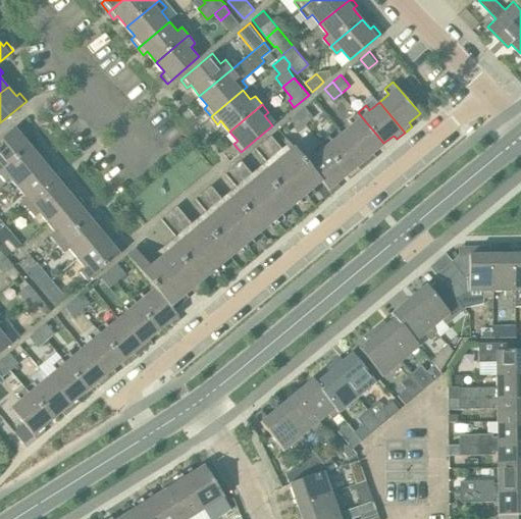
[(304,105),(297,111),(306,122),(313,116),(304,105)]
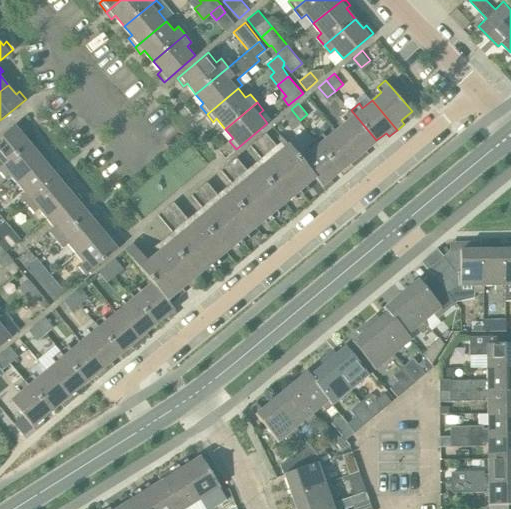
[(292,127),(300,120),(291,109),(283,116),(292,127)]
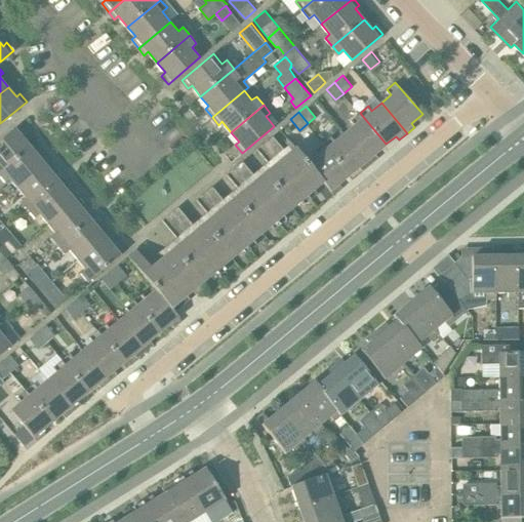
[(355,124),(346,132),(371,163),(378,157),(375,153),(386,144),(360,113),(351,120),(355,124)]
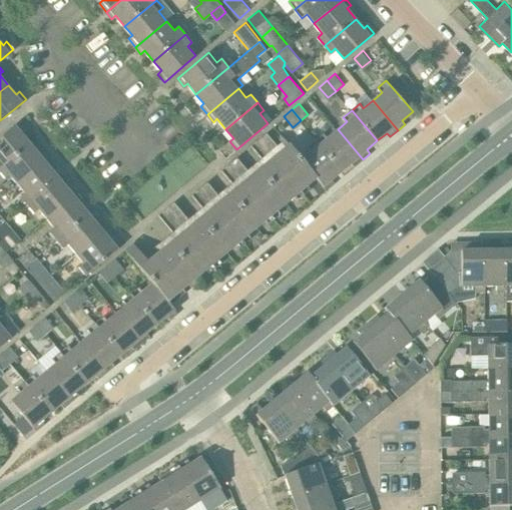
[(0,167),(30,142),(22,132),(25,129),(18,121),(0,136),(0,167)]
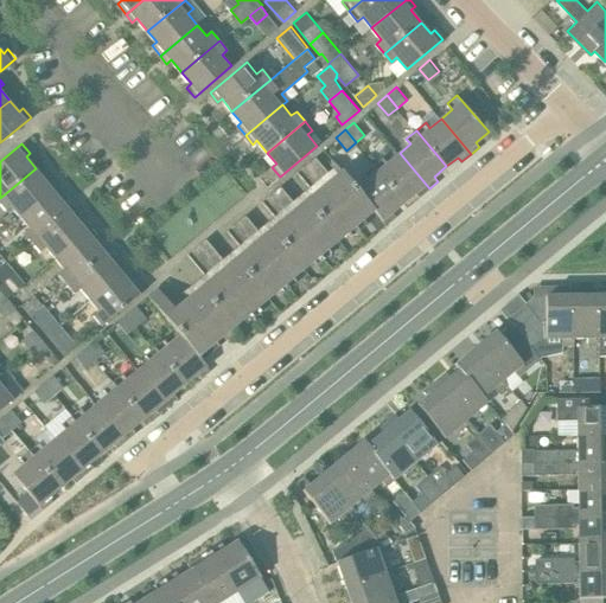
[(384,158),(375,165),(404,200),(416,192),(420,197),(429,188),(400,153),(388,162),(384,158)]
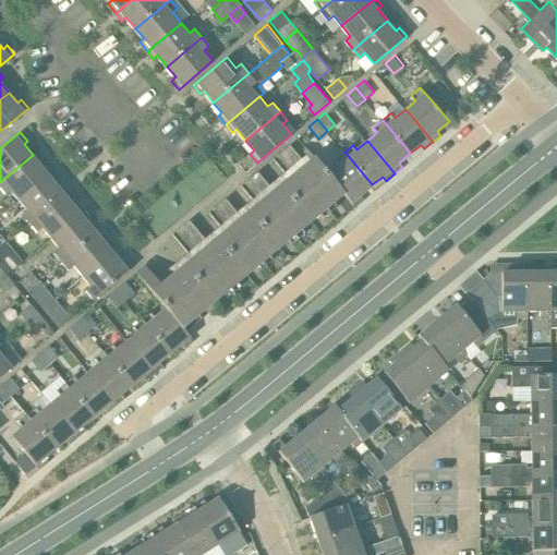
[(290,143),(282,149),(288,157),(297,149),(290,143)]
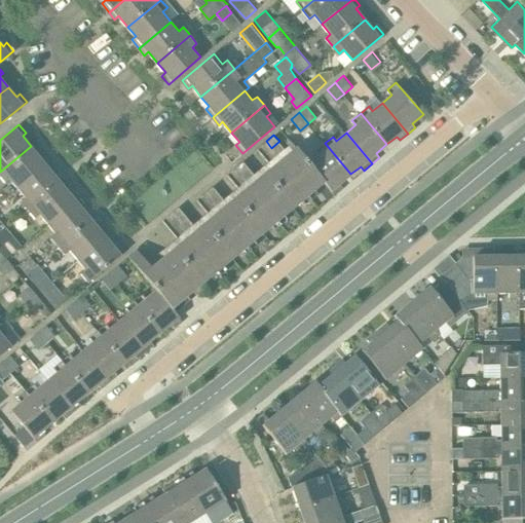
[(144,264),(140,267),(145,273),(148,273),(175,305),(192,291),(200,284),(325,181),(310,162),(297,147),(292,141),(285,147),(276,154),(268,160),(254,173),(246,180),(237,186),(223,198),(216,204),(208,212),(193,223),(185,230),(177,236),(158,253),(144,264)]
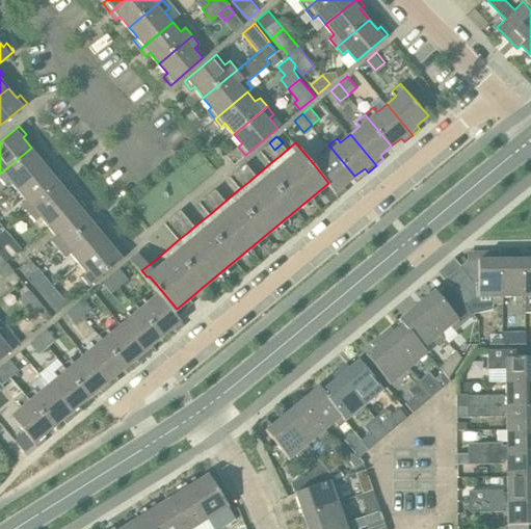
[(269,142),(261,150),(266,156),(274,150),(269,142)]
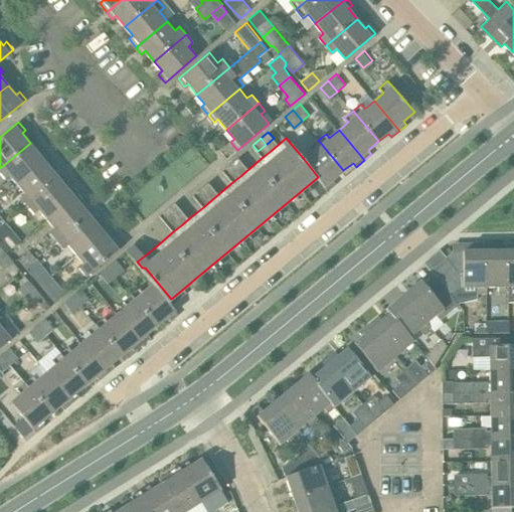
[(274,138),(266,145),(271,151),(279,144),(274,138)]
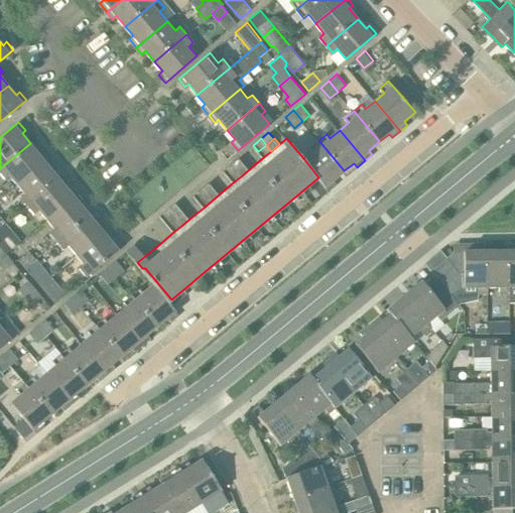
[(344,170),(318,140),(310,147),(313,151),(304,159),(318,177),(329,190),(337,183),(334,179),(344,170)]
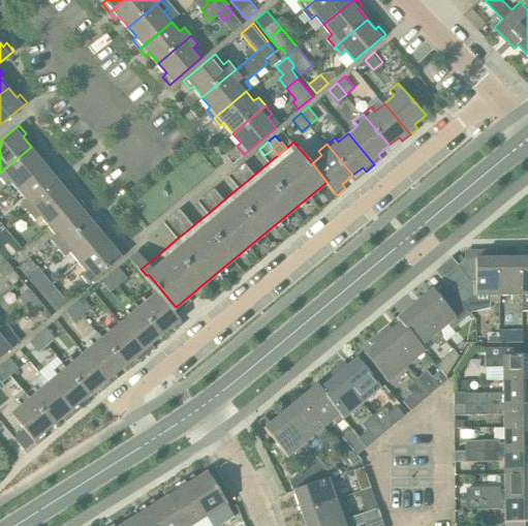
[(31,147),(0,173),(0,174),(6,182),(10,178),(19,188),(50,162),(43,154),(39,157),(31,147)]
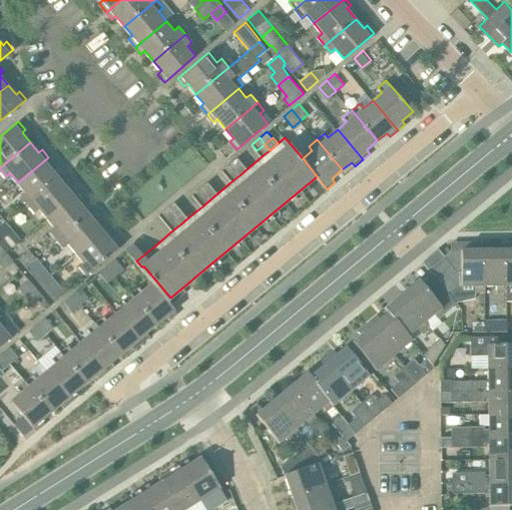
[(270,150),(265,144),(257,150),(262,156),(270,150)]
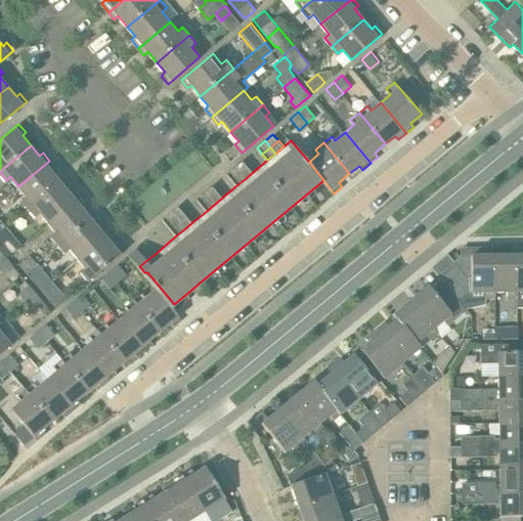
[(240,173),(248,166),(242,160),(234,166),(240,173)]
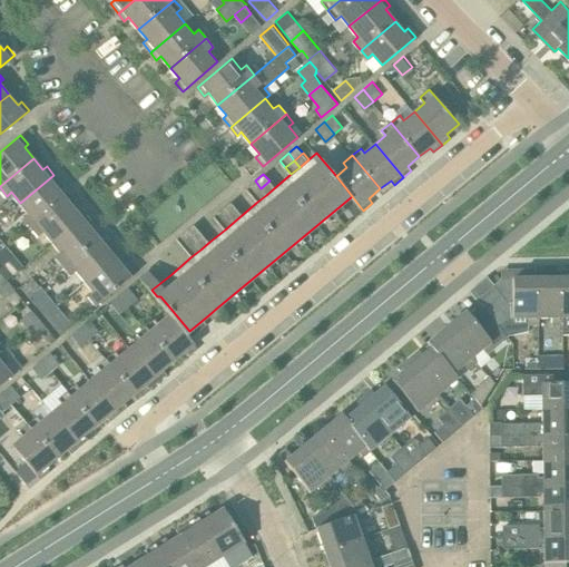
[(23,217),(31,226),(67,197),(57,186),(60,183),(54,175),(20,203),(29,213),(23,217)]
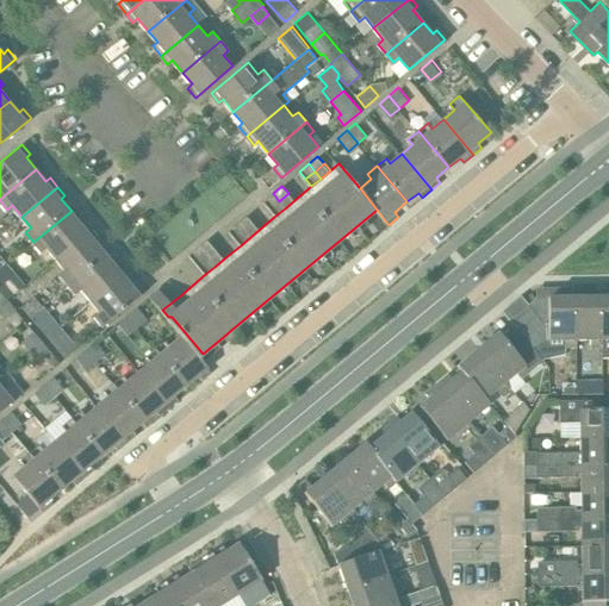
[(269,208),(279,201),(273,193),(263,201),(269,208)]
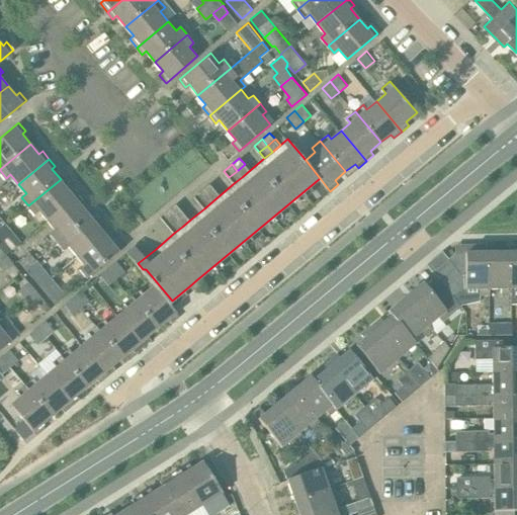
[(245,164),(237,171),(242,177),(250,170),(245,164)]
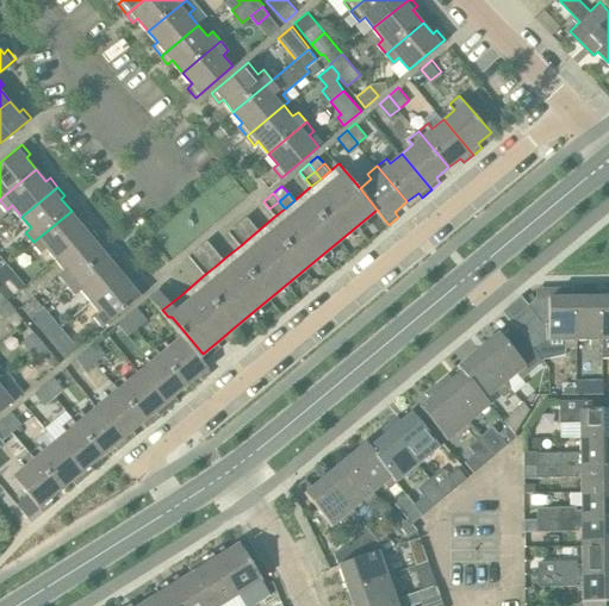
[(285,208),(279,201),(269,208),(275,216),(285,208)]
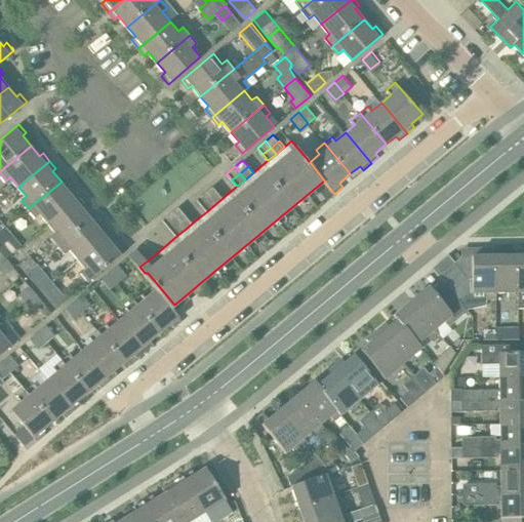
[(62,182),(29,208),(36,216),(40,212),(48,223),(80,197),(73,189),(69,192),(62,182)]
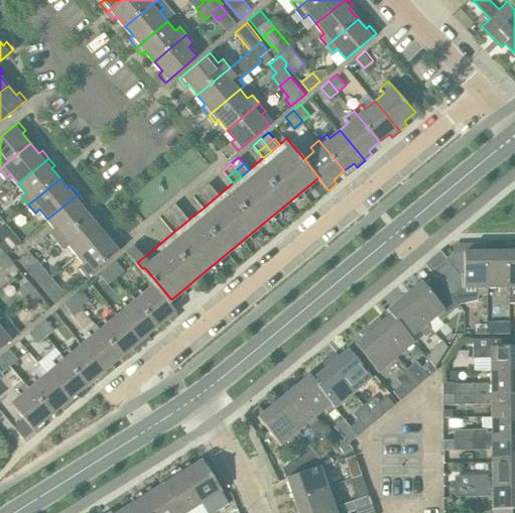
[(206,195),(214,188),(209,181),(201,188),(206,195)]
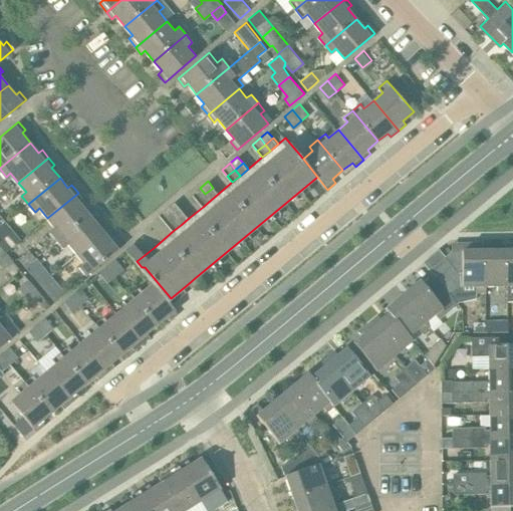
[(205,194),(200,188),(193,194),(198,200),(205,194)]
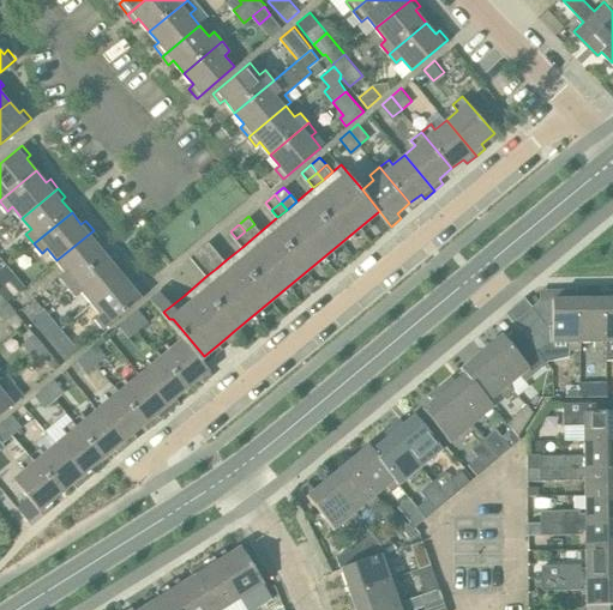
[(260,231),(254,224),(245,231),(252,239),(260,231)]
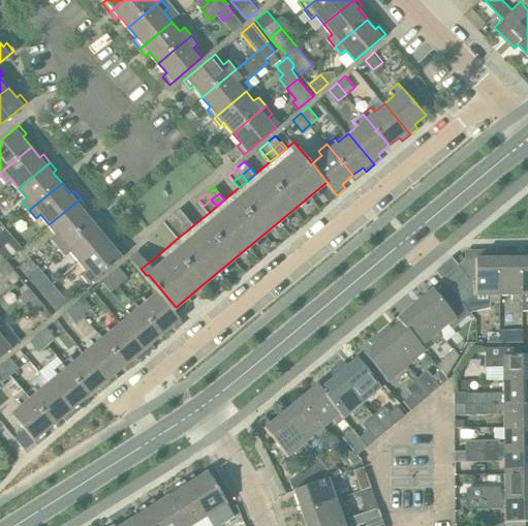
[(52,238),(59,246),(92,219),(83,209),(87,206),(81,198),(49,224),(57,234),(52,238)]
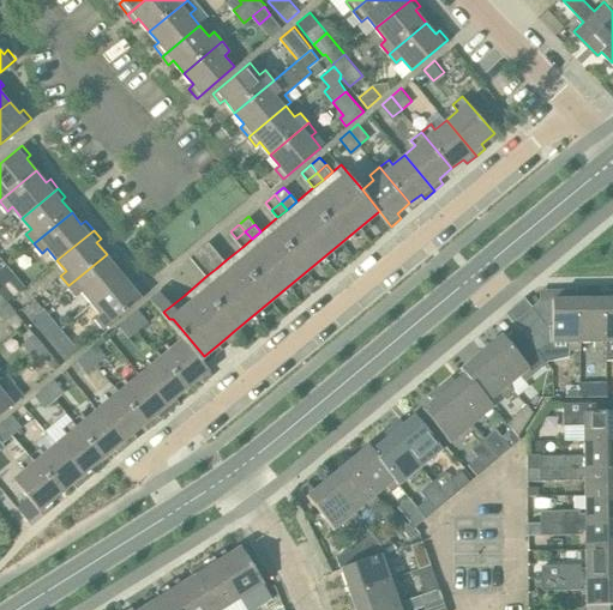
[(236,239),(242,247),(252,239),(245,231),(236,239)]
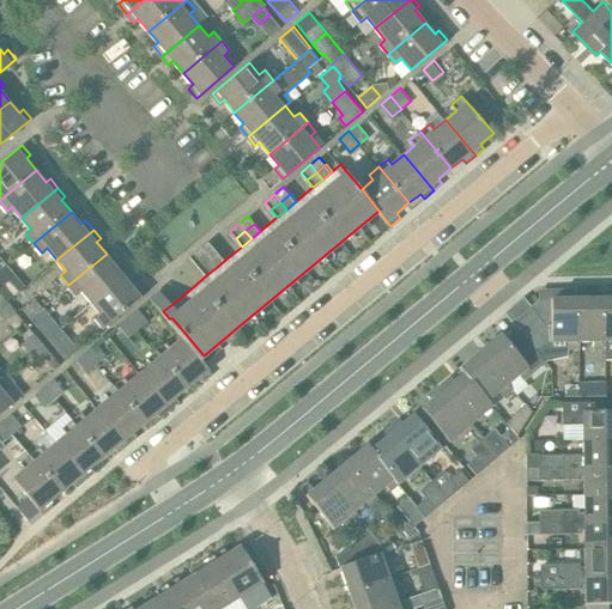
[(208,241),(199,248),(205,255),(213,247),(208,241)]
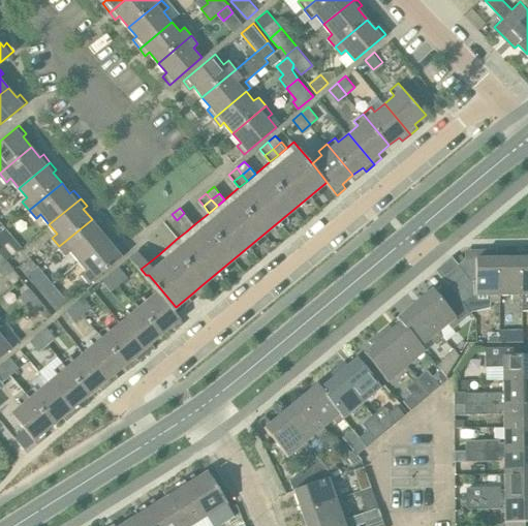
[(181,225),(189,219),(184,213),(177,220),(181,225)]
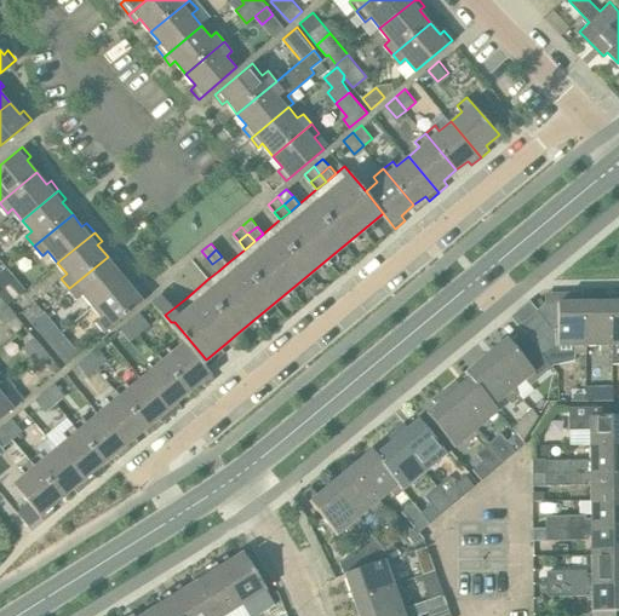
[(201,251),(191,258),(198,265),(207,258),(201,251)]
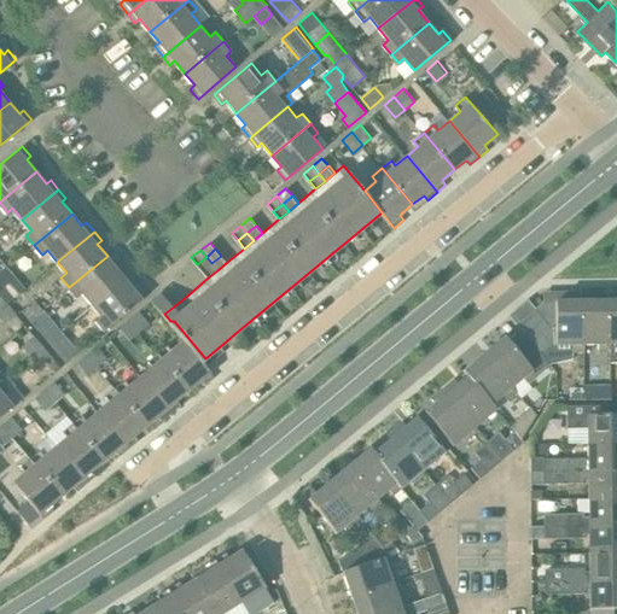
[(82,292),(92,304),(129,274),(121,264),(116,268),(108,256),(69,287),(77,297),(82,292)]
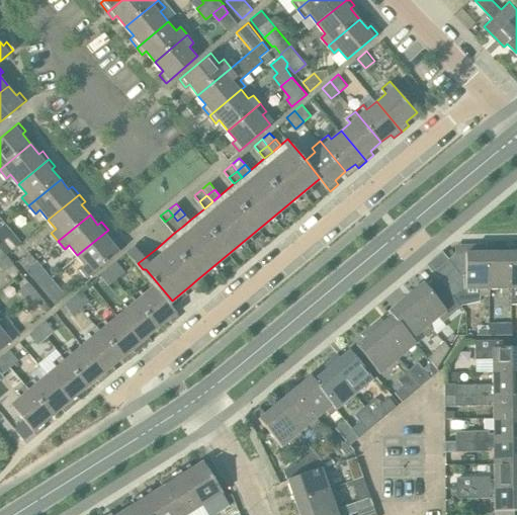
[(177,221),(182,227),(190,220),(185,215),(177,221)]
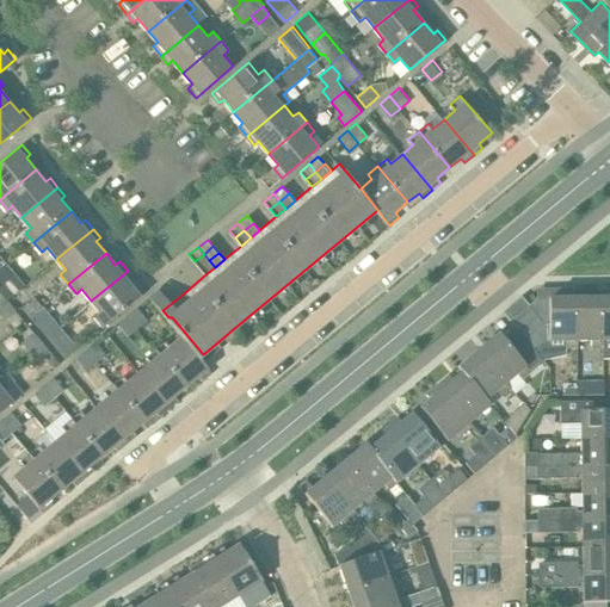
[(204,254),(195,261),(201,268),(209,260),(204,254)]
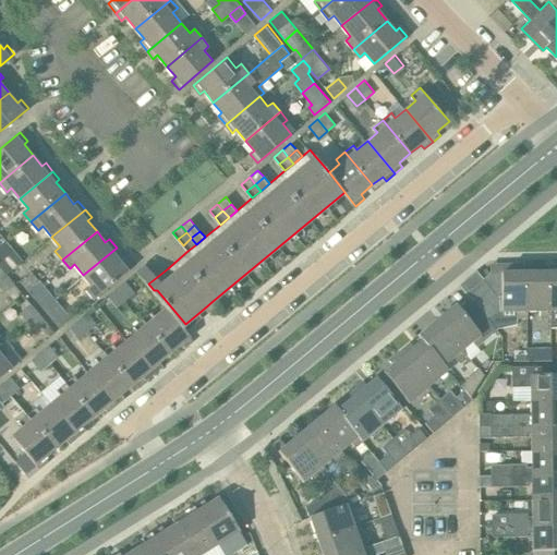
[(191,238),(183,245),(188,251),(196,244),(191,238)]
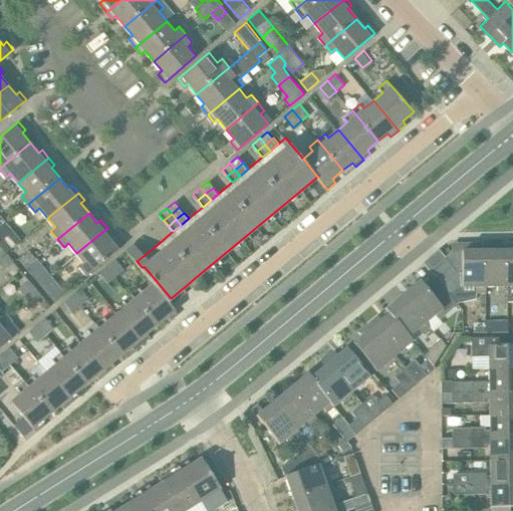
[(7,222),(0,227),(0,236),(2,239),(13,229),(7,222)]
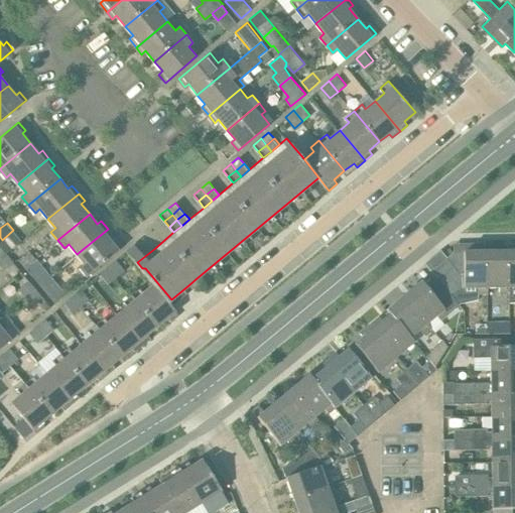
[(108,229),(77,254),(85,263),(80,268),(87,276),(119,249),(110,239),(114,236),(108,229)]
